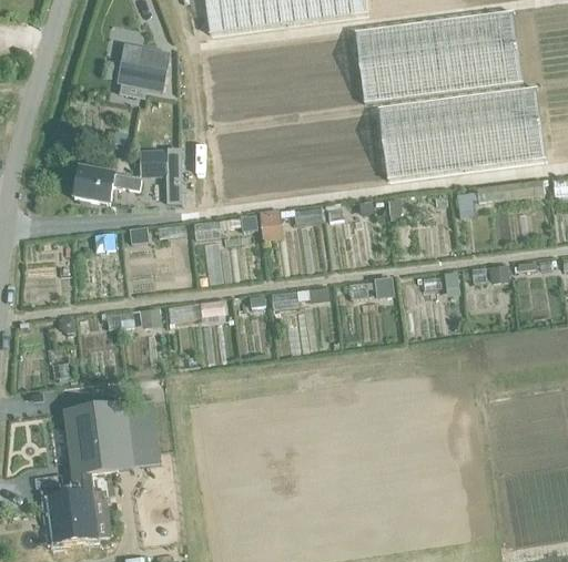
[(129,43),(122,82),(159,89),(166,50),(129,43)]
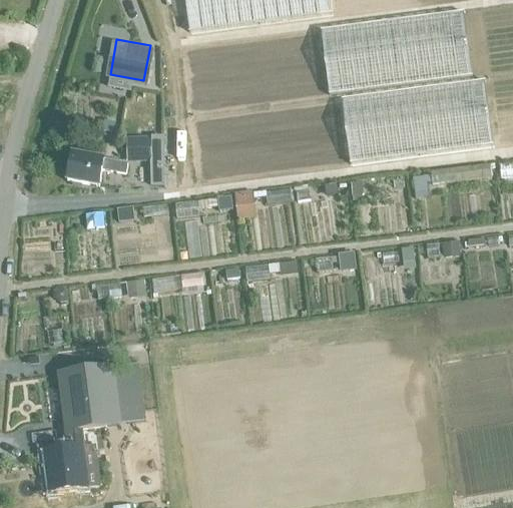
[(126,155),(150,155),(150,134),(126,135),(126,155)]
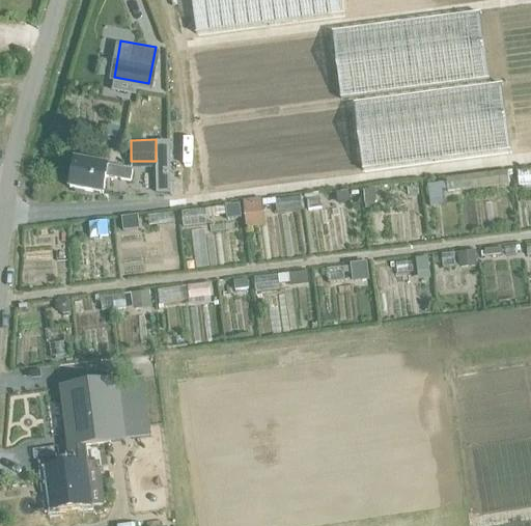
[(132,166),(108,162),(75,156),(70,184),(103,190),(106,172),(130,177),(132,166)]
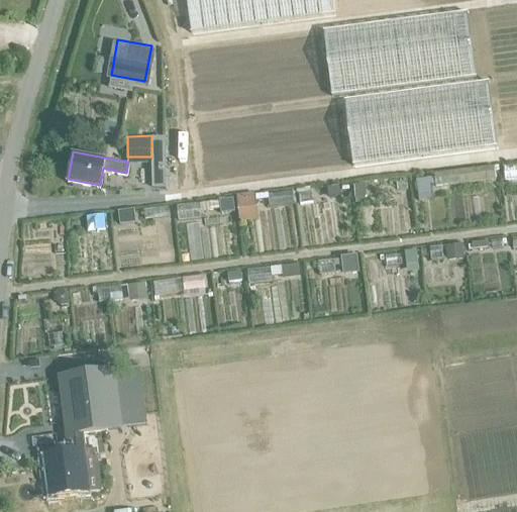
[(416,178),(417,187),(428,185),(427,176),(416,178)]
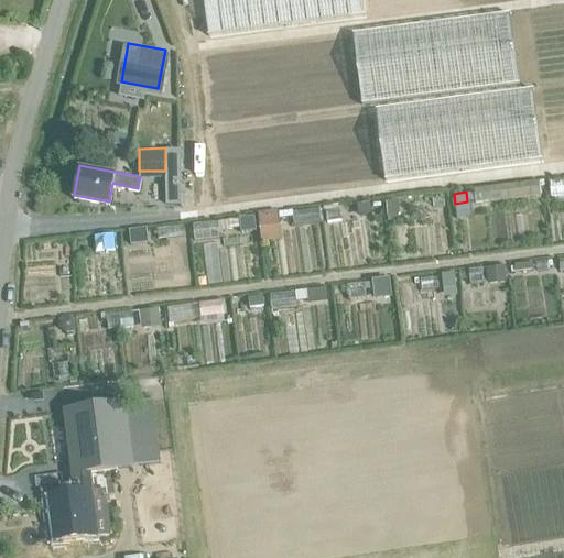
[(386,198),(387,212),(399,211),(397,197),(386,198)]
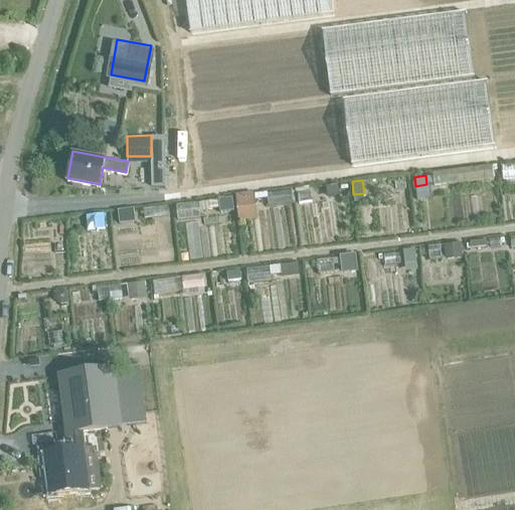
[(217,196),(218,204),(219,209),(234,207),(232,194),(217,196)]
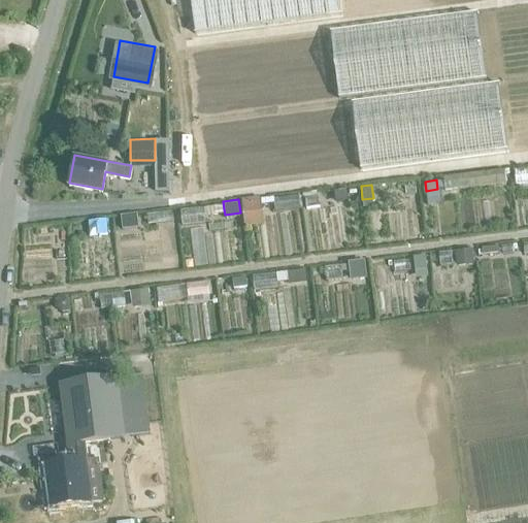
[(245,209),(256,208),(255,199),(244,200),(245,209)]
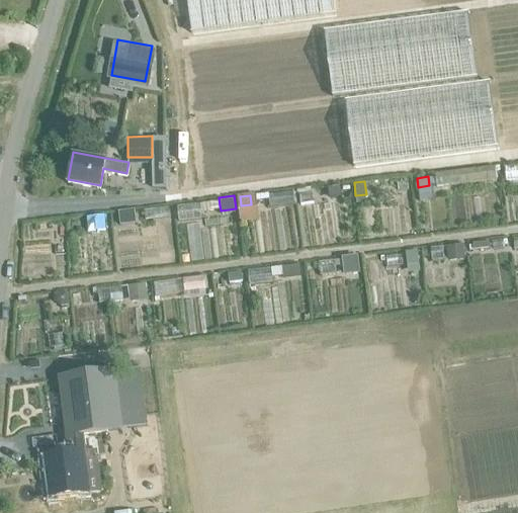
[(179,212),(200,210),(198,198),(178,201),(179,212)]
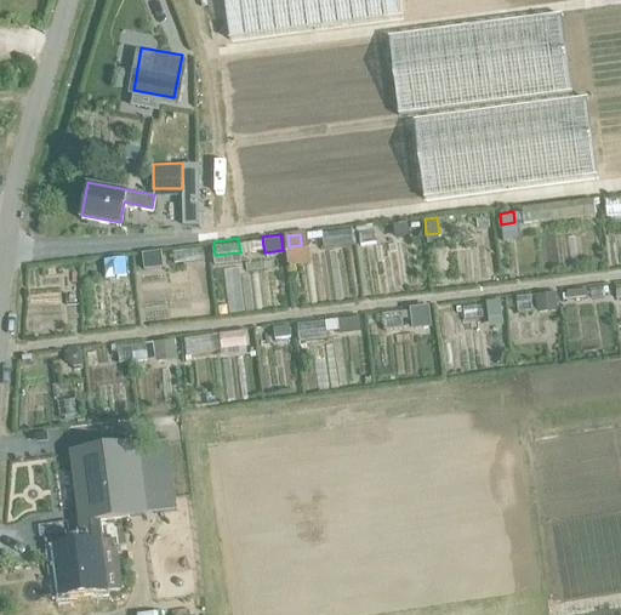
[(160,246),(142,249),(144,265),(163,262),(160,246)]
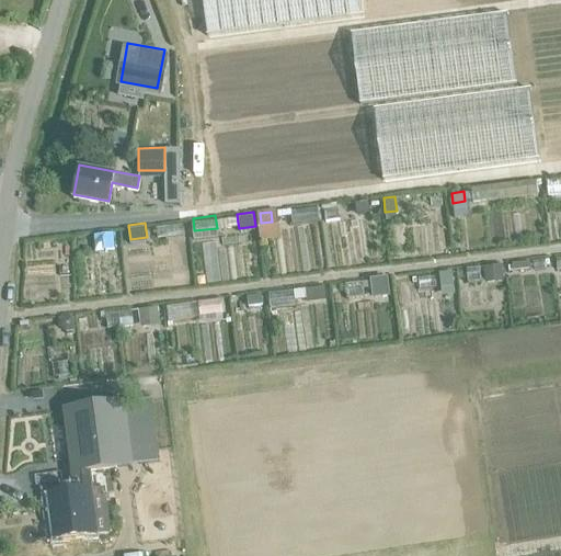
[(113,230),(94,231),(95,249),(114,247),(113,230)]
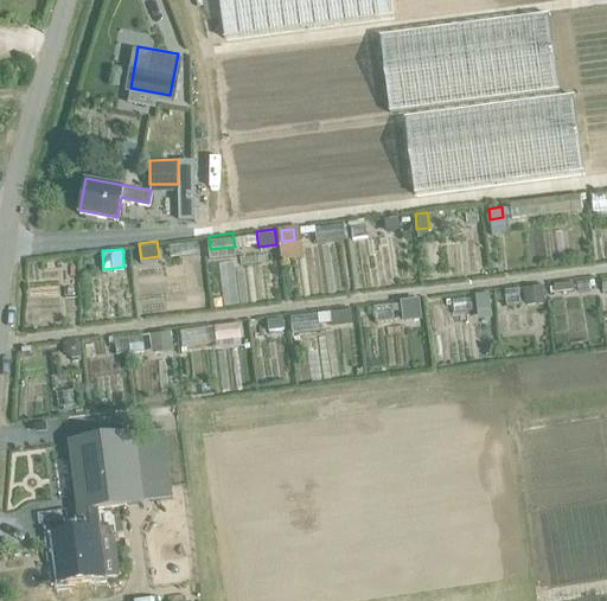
[(542,281),(523,283),(524,301),(544,299),(542,281)]
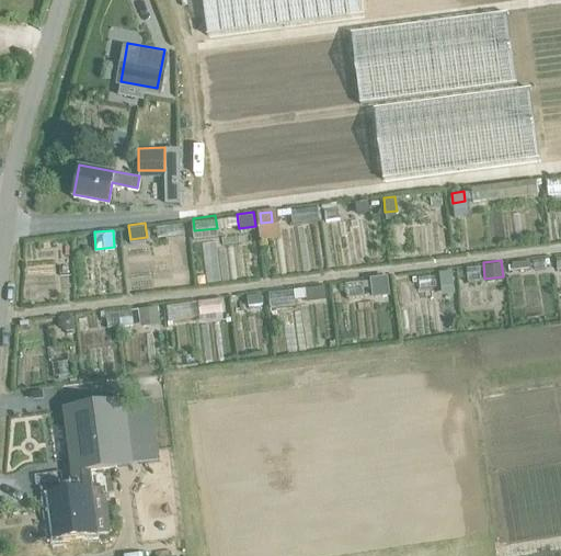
[(453,268),(438,270),(441,285),(454,283),(453,268)]
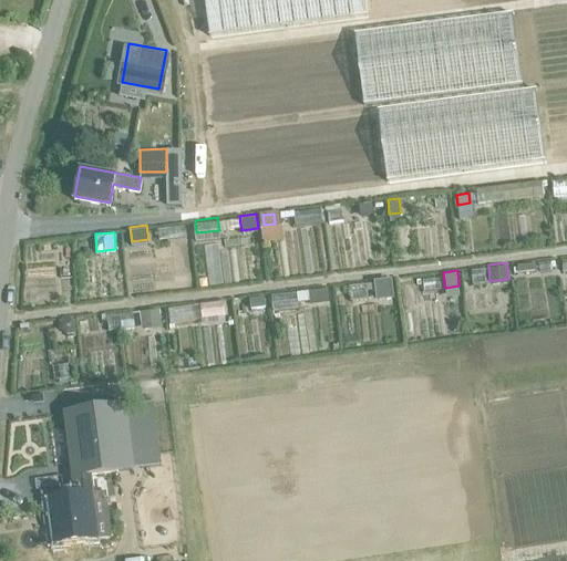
[(373,277),(374,280),(374,286),(375,295),(393,294),(391,274),(373,277)]
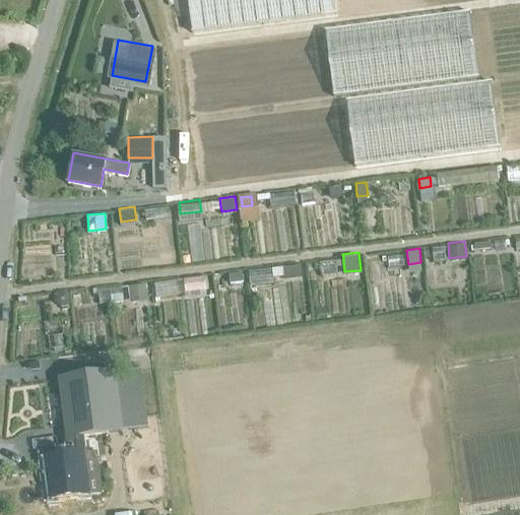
[(322,258),(322,270),(338,270),(338,257),(322,258)]
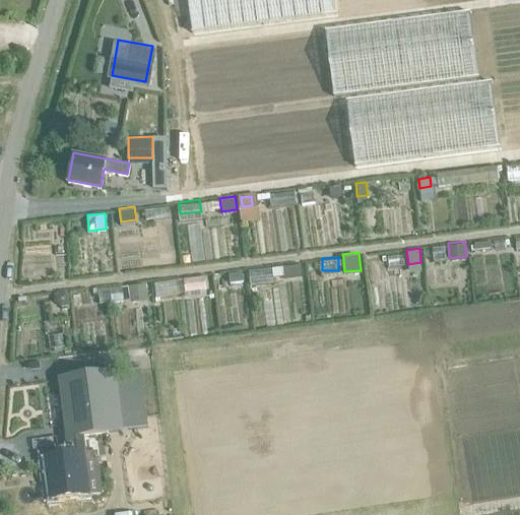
[(281,265),(282,273),(283,275),(302,273),(301,261),(281,264),(281,265)]
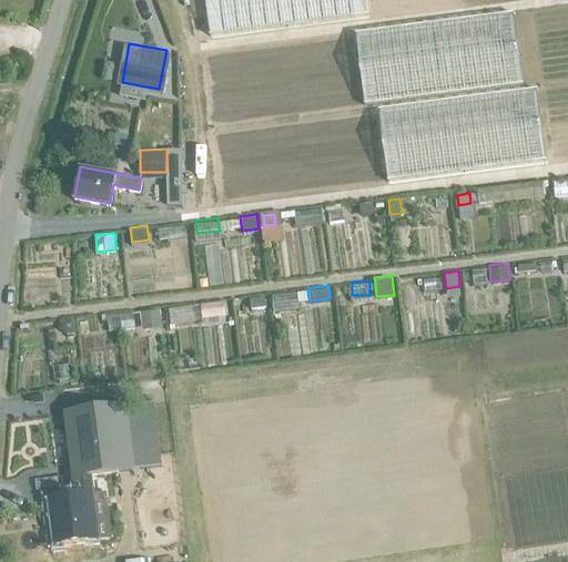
[(264,294),(250,295),(251,306),(265,304),(264,294)]
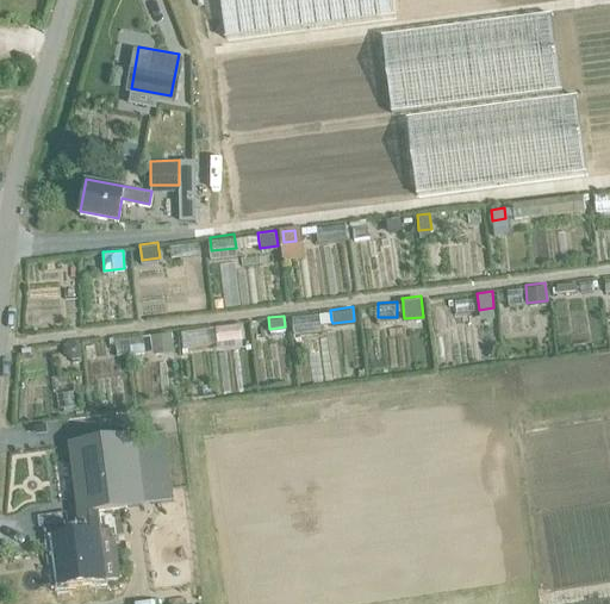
[(231,337),(229,322),(215,324),(215,325),(217,340),(231,337)]
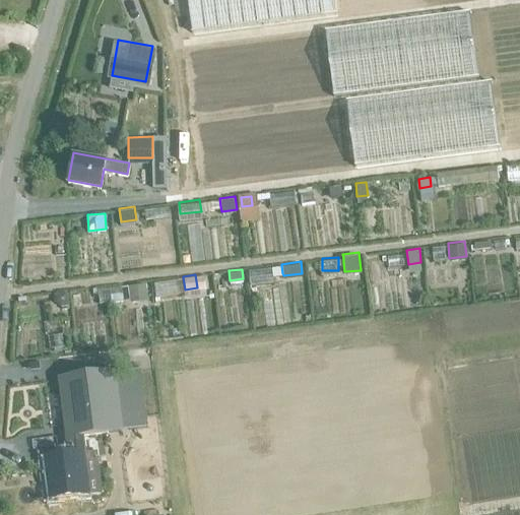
[(130,298),(147,296),(146,281),(128,283),(130,298)]
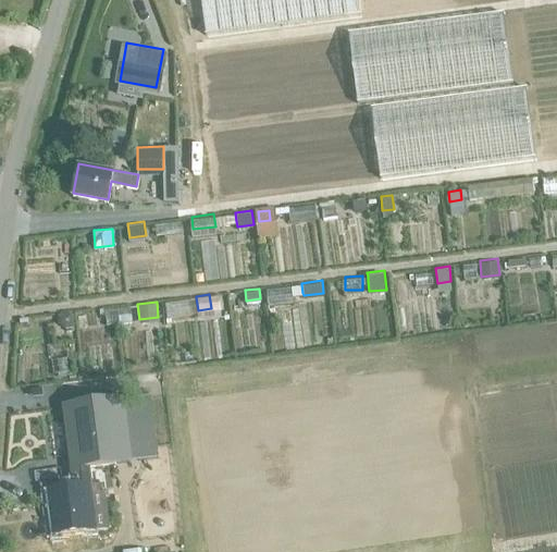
[(59,320),(65,326),(74,324),(72,310),(58,311),(59,320)]
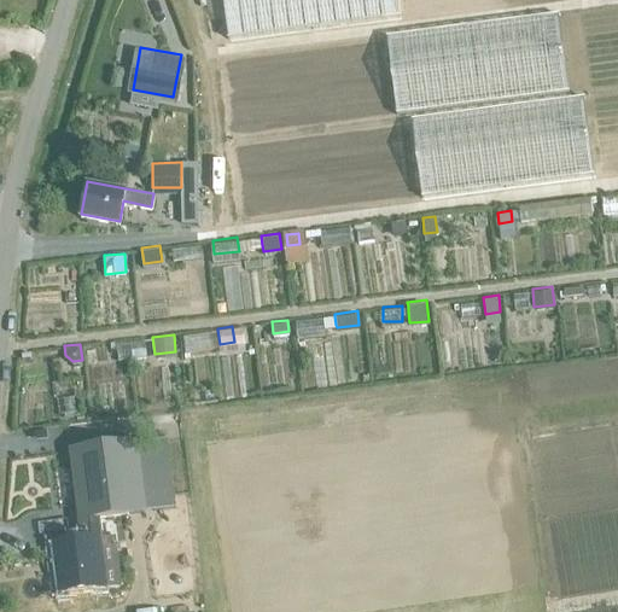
[(617,418),(535,431),(546,508),(617,497),(617,418)]
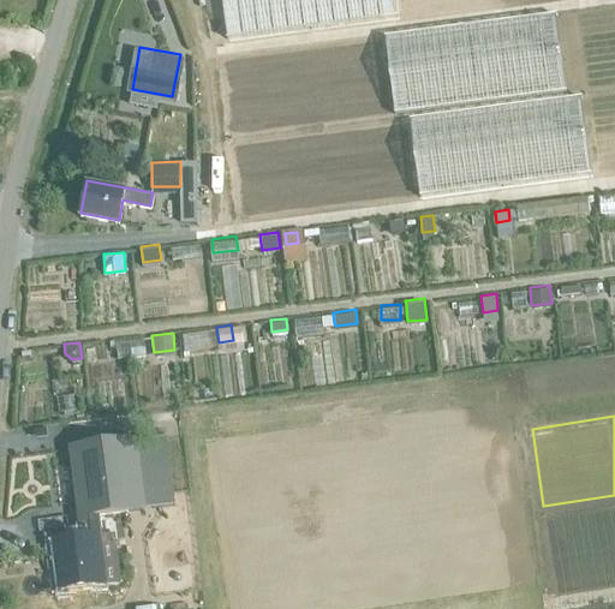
[(173,501),(165,433),(136,436),(144,505),(151,503),(173,501)]
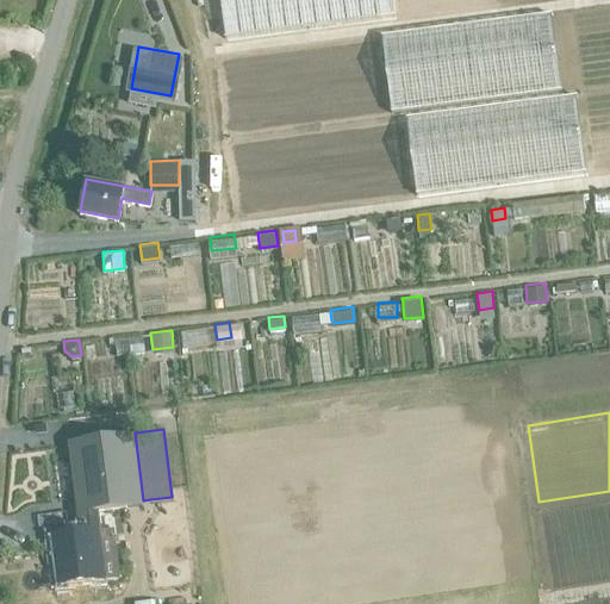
[(68,440),(80,529),(98,527),(95,508),(143,502),(143,500),(135,433),(135,431),(68,440)]
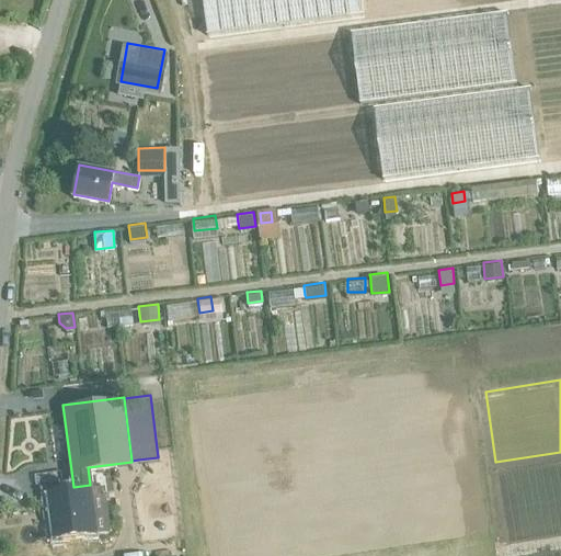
[(513,539),(560,531),(560,455),(500,465),(513,539)]
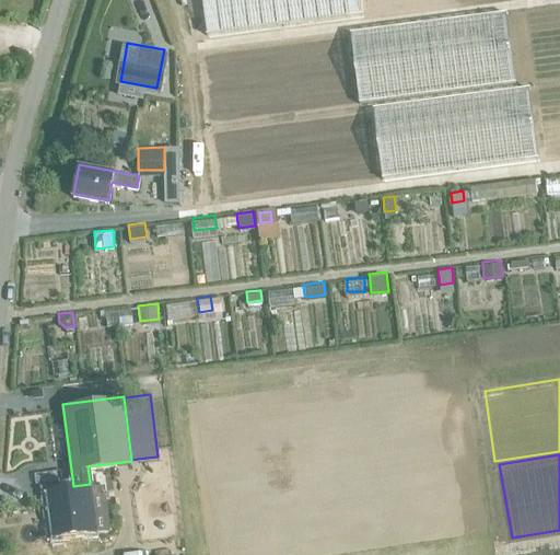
[(90,484),(73,486),(47,489),(49,507),(51,507),(53,517),(50,517),(53,535),(95,530),(90,484)]
